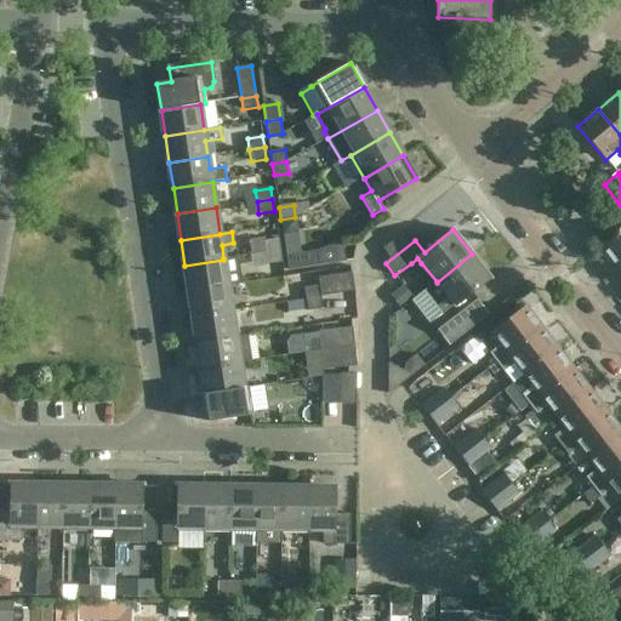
[(620,232),(602,248),(617,269),(620,266),(620,232)]
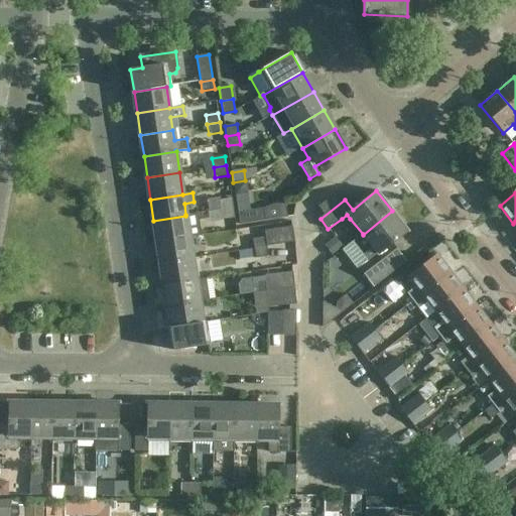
[(219,201),(221,211),(233,209),(231,199),(219,201)]
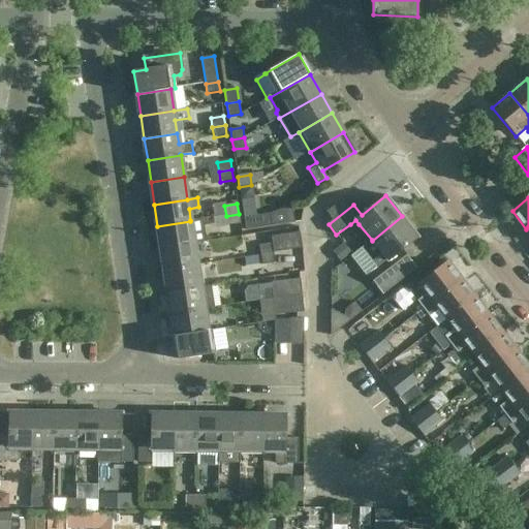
[(270,214),(244,218),(246,230),(272,226),(294,223),(292,208),(277,210),(270,214)]
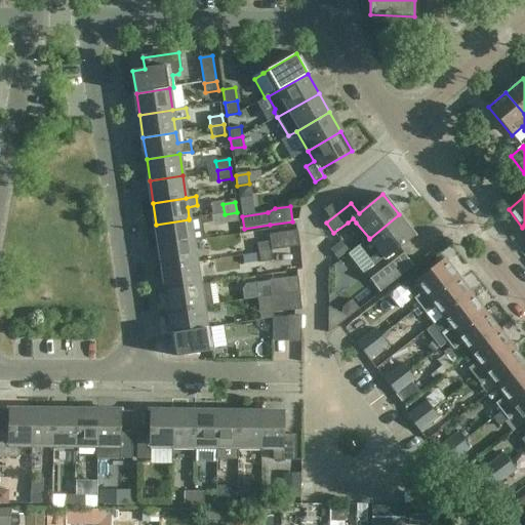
[(237,212),(225,214),(226,224),(238,221),(237,212)]
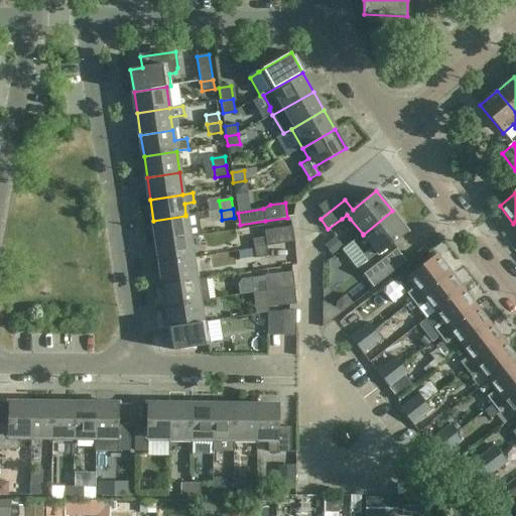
[(409,232),(392,211),(363,235),(363,234),(353,242),(369,262),(360,269),(368,280),(392,261),(384,251),(409,232)]
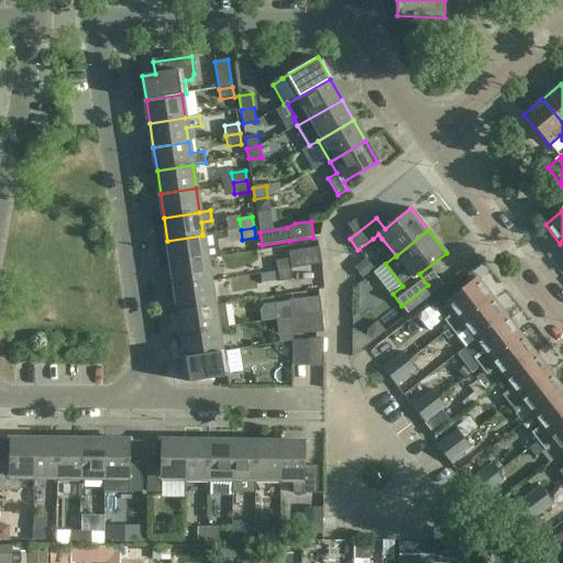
[(167,241),(172,264),(207,258),(219,256),(216,232),(202,234),(202,235),(167,241)]
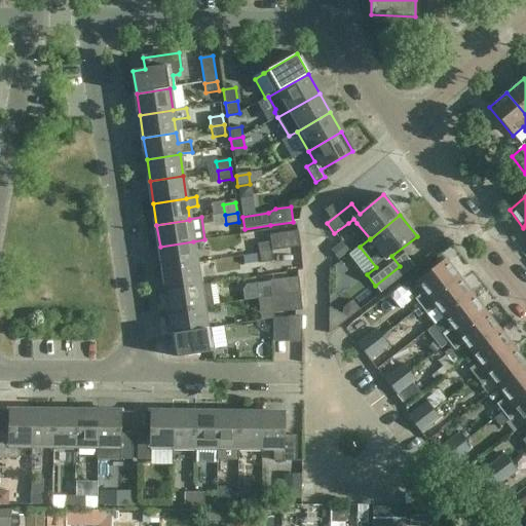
[(259,254),(272,252),(301,247),(298,230),(269,235),(270,241),(258,243),(259,254)]
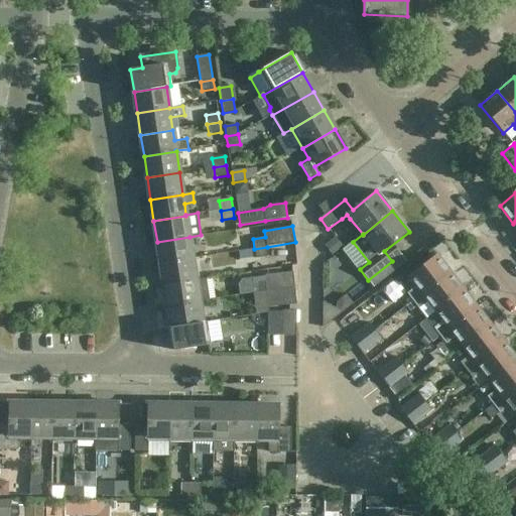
[(157,242),(160,264),(192,259),(189,237),(157,242)]
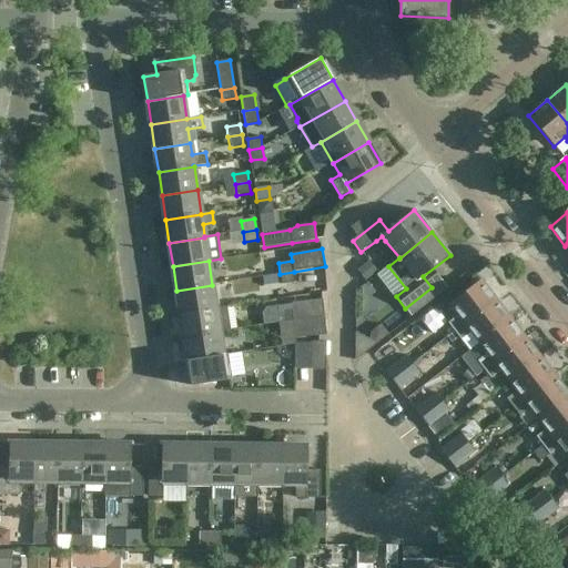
[(294,272),(280,274),(282,284),(296,282),(294,272)]
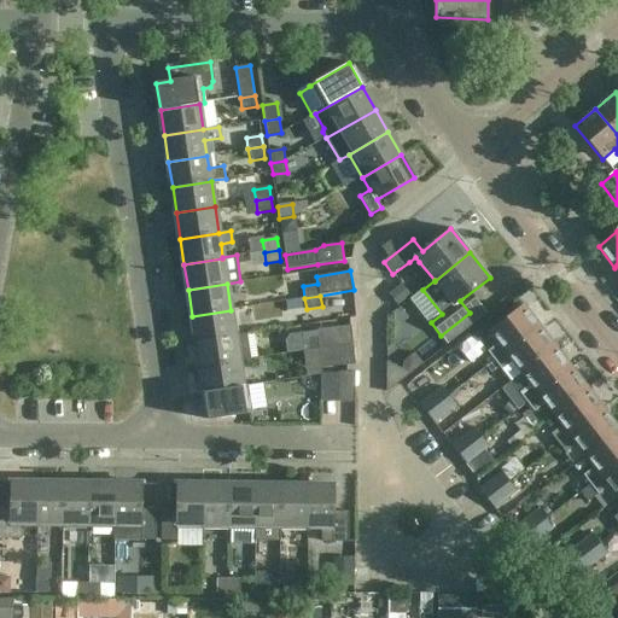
[(495,361),(540,326),(523,305),(490,331),(499,343),(488,351),(495,361)]
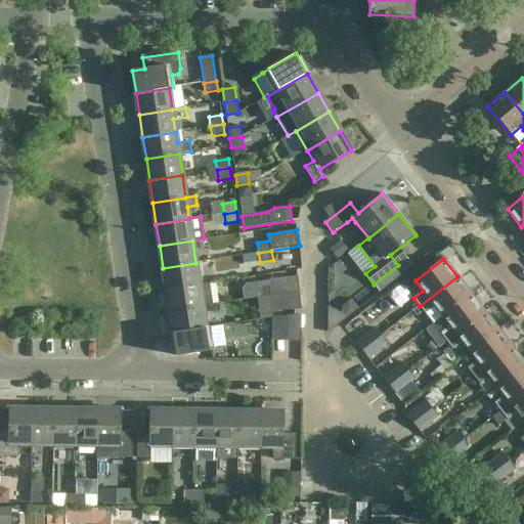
[(163,268),(166,290),(199,285),(195,263),(163,268)]
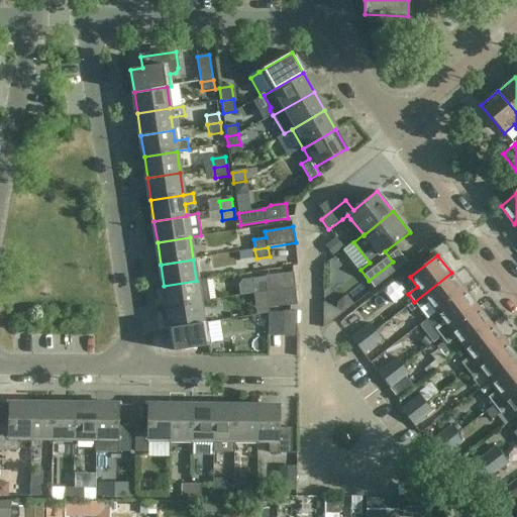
[(267,292),(295,289),(294,273),(266,276),(266,282),(253,283),(254,293),(267,292)]
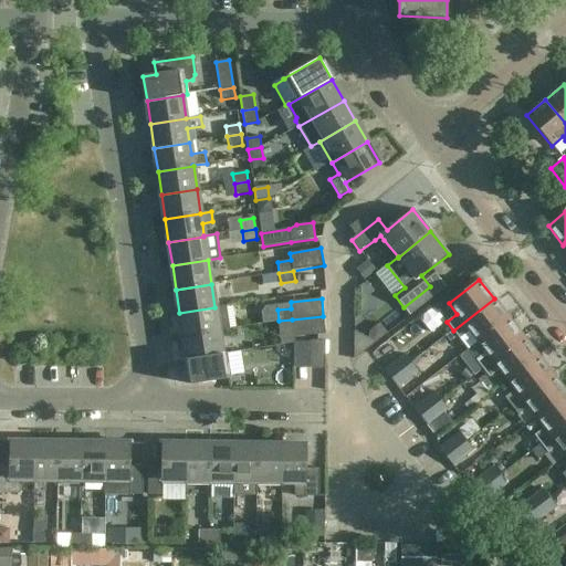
[(470,332),(478,342),(509,317),(494,299),(453,331),(460,339),(470,332)]
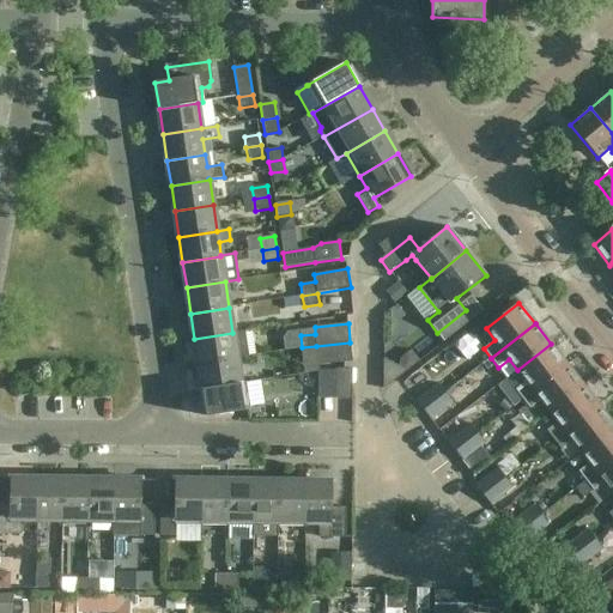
[(194,339),(199,364),(237,358),(249,357),(244,331),(232,333),(194,339)]
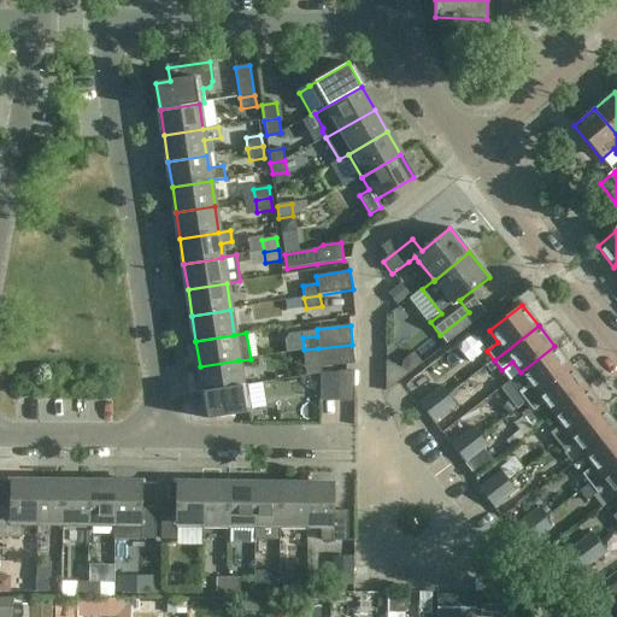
[(352,345),(318,348),(321,368),(354,364),(352,345)]
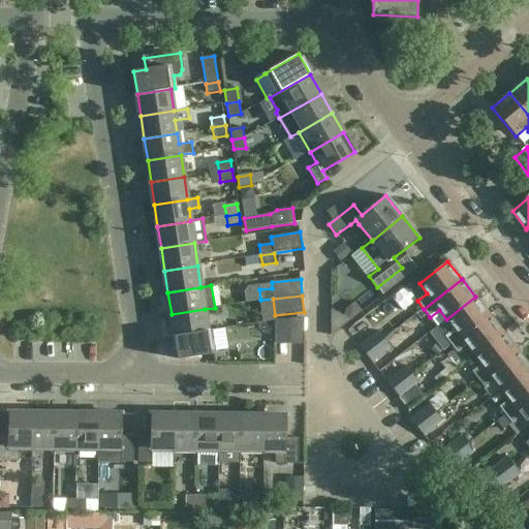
[(450,344),(489,315),(475,297),(446,319),(454,329),(444,336),(450,344)]
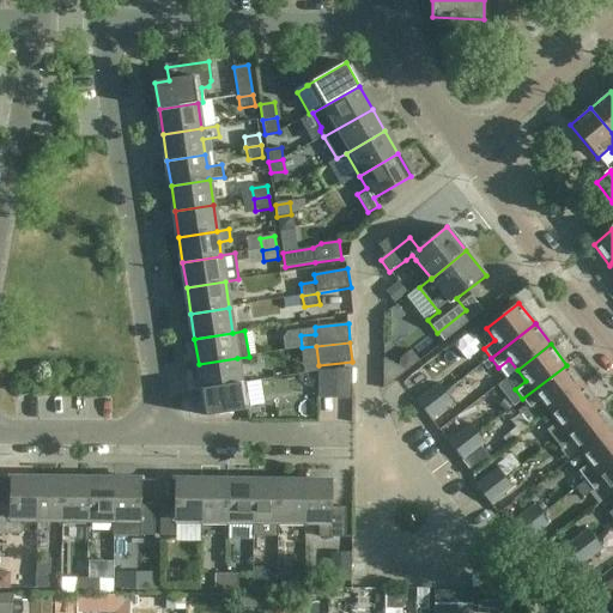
[(199,364),(202,390),(241,384),(237,358),(199,364)]
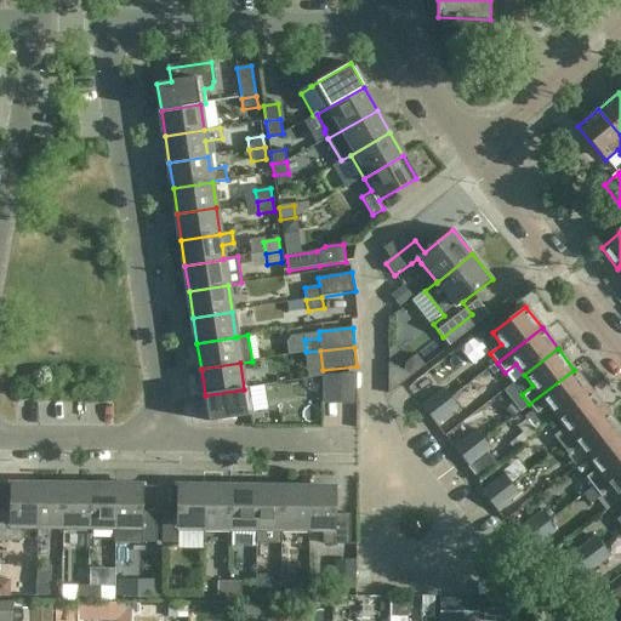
[(557,416),(590,391),(574,370),(529,404),(537,414),(548,405),(557,416)]
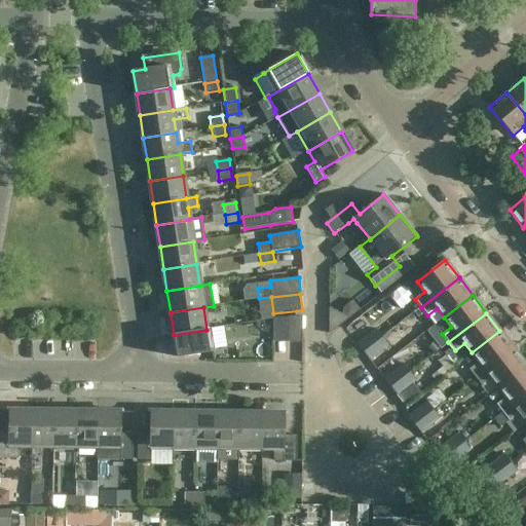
[(289,342),(302,342),(302,316),(290,316),(289,342)]
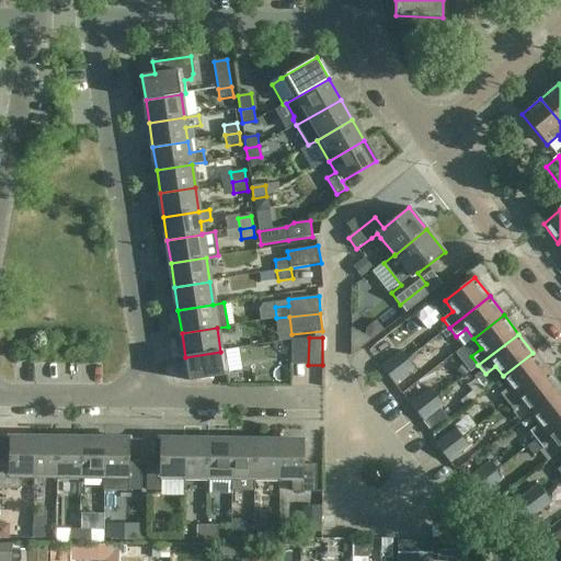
[(220,352),(185,357),(189,381),(229,375),(226,351),(220,352)]
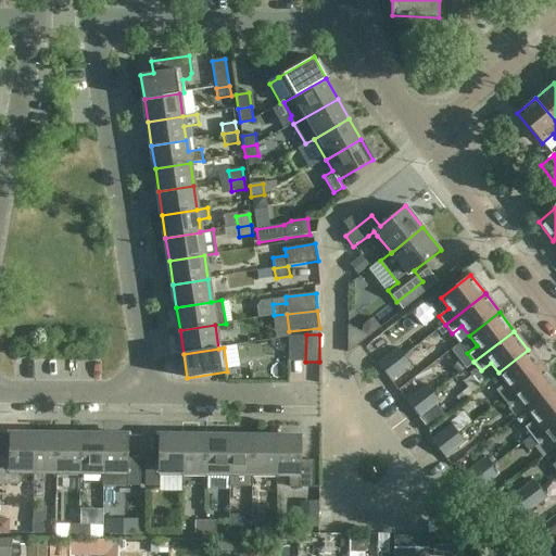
[(383,373),(405,356),(399,348),(377,364),(383,373)]
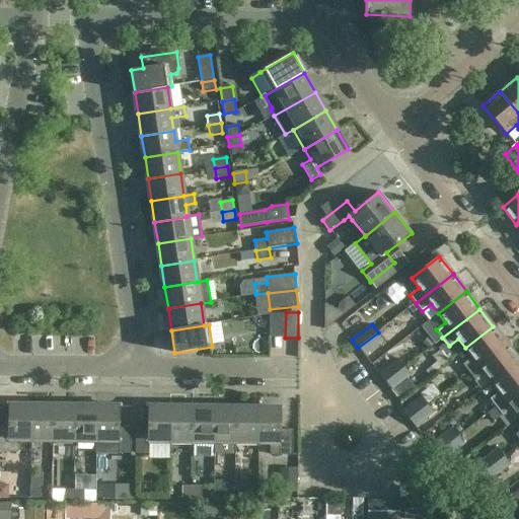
[(469,372),(507,344),(493,326),(465,348),(472,357),(457,369),(463,377),(469,373),(469,372)]
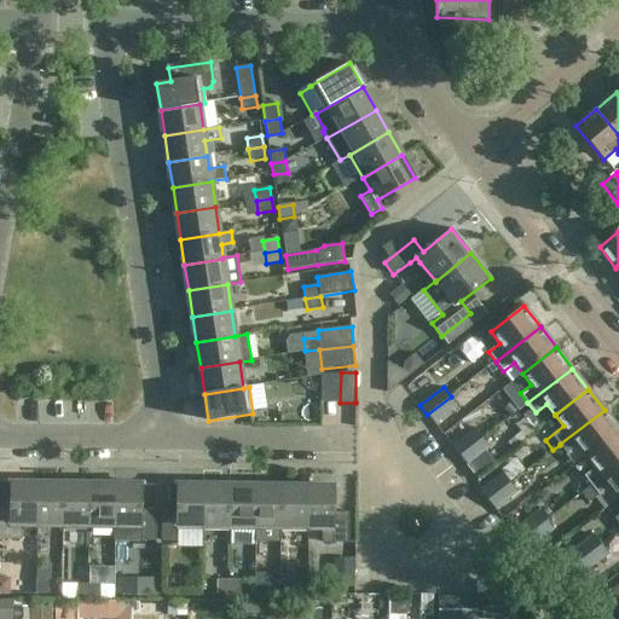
[(451,397),(427,415),(435,424),(458,406),(451,397)]
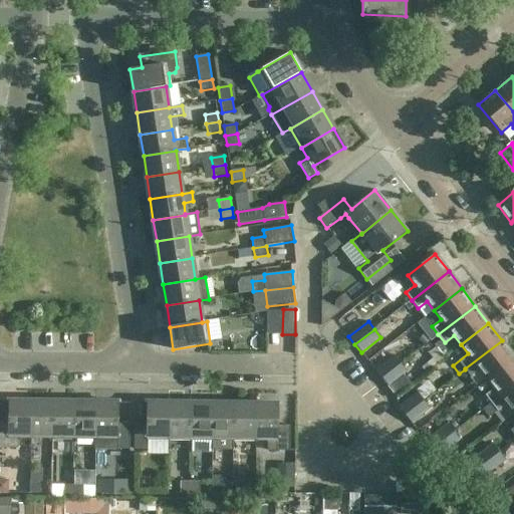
[(513,357),(513,355),(502,340),(465,368),(465,369),(471,376),(480,369),(487,378),(513,357)]
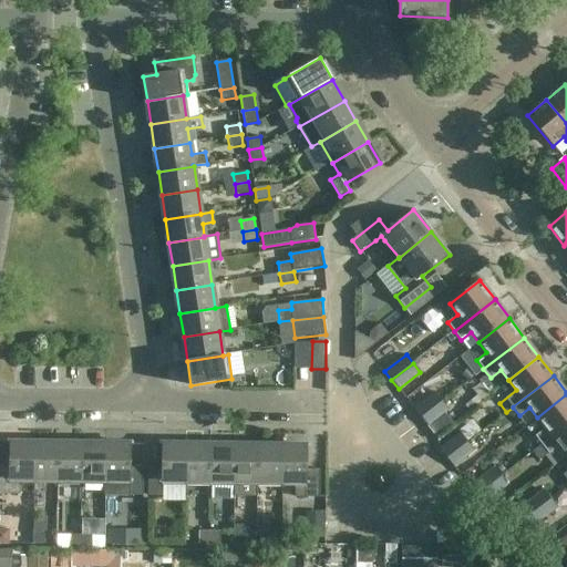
[(421,418),(442,401),(435,392),(414,409),(421,418)]
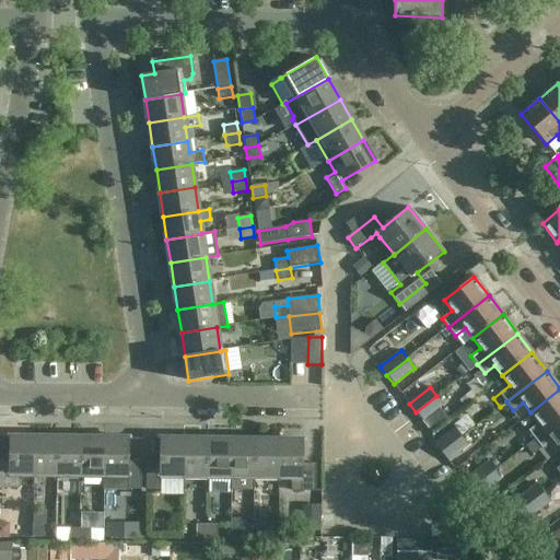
[(536,440),(559,420),(559,389),(531,412),(538,422),(528,430),(535,439),(536,440)]
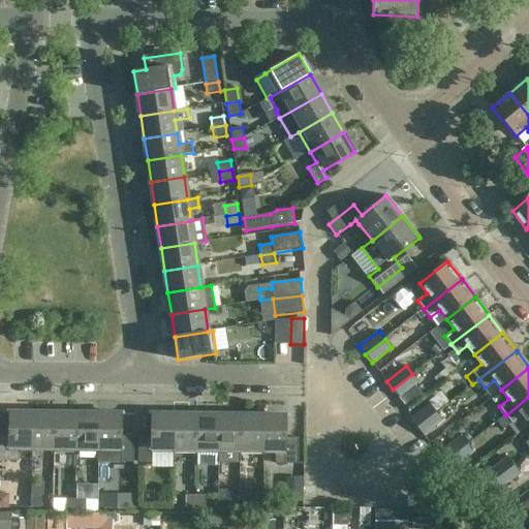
[(412,374),(393,390),(400,398),(418,382),(412,374)]
